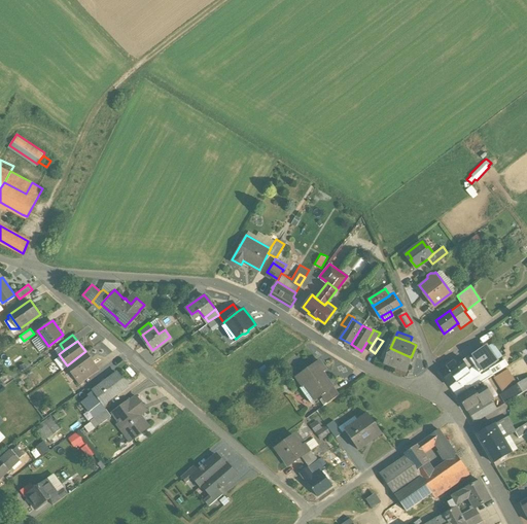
[(486,346),(475,354),(473,354),(469,357),(475,364),(480,372),(484,368),(496,359),(486,346)]
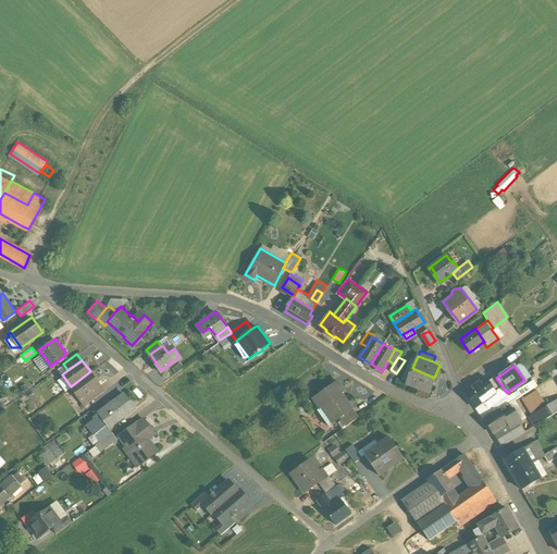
[(434,378),(412,368),(407,382),(429,390),(434,378)]
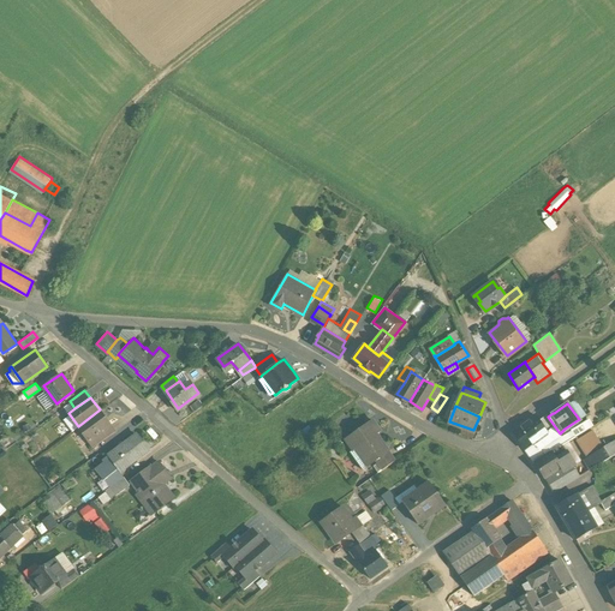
[(100,409),(78,426),(89,439),(95,436),(109,425),(111,424),(100,409)]
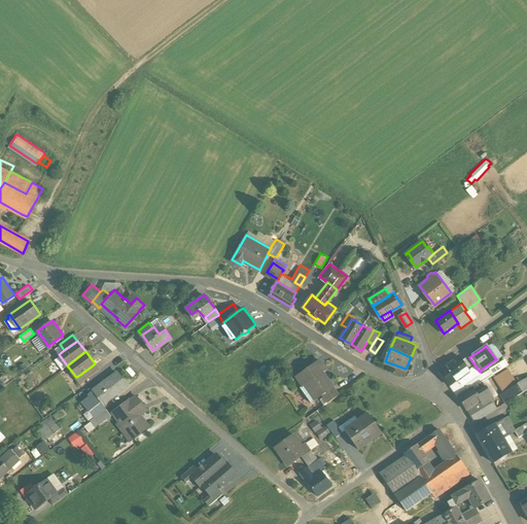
[(467,354),(462,358),(469,369),(475,364),(469,357),(467,354)]
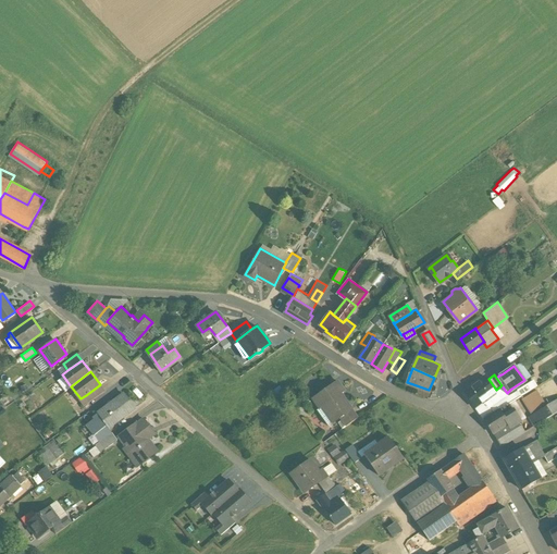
[(485,376),(465,391),(473,406),(496,390),(489,379),(485,376)]
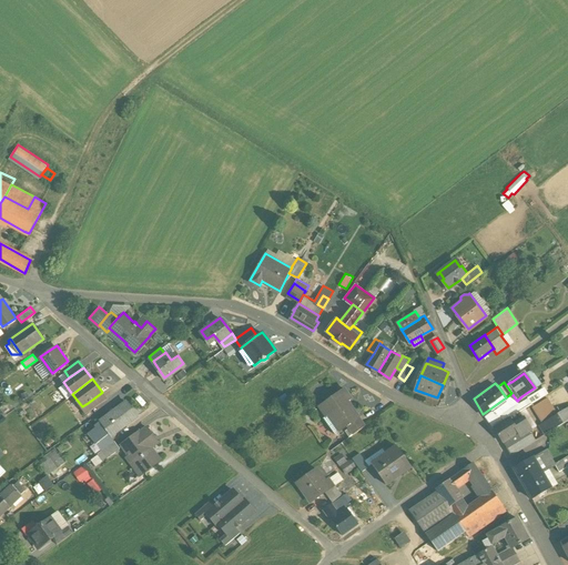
[(344,387),(320,405),(326,414),(330,412),(342,429),(347,424),(358,416),(359,416),(347,400),(352,396),(344,387)]
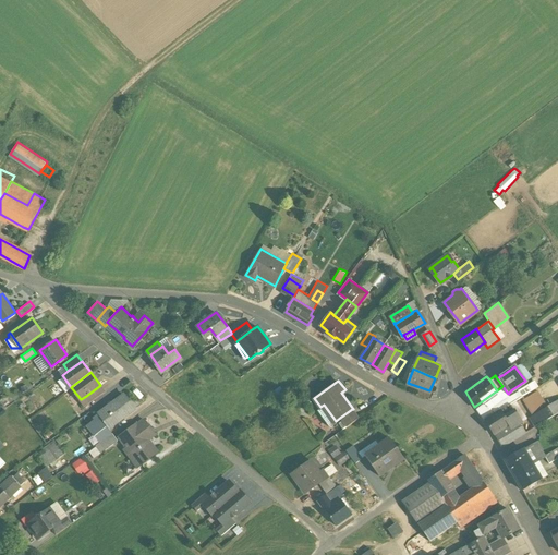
[(99,386),(86,396),(91,401),(104,391),(99,386)]
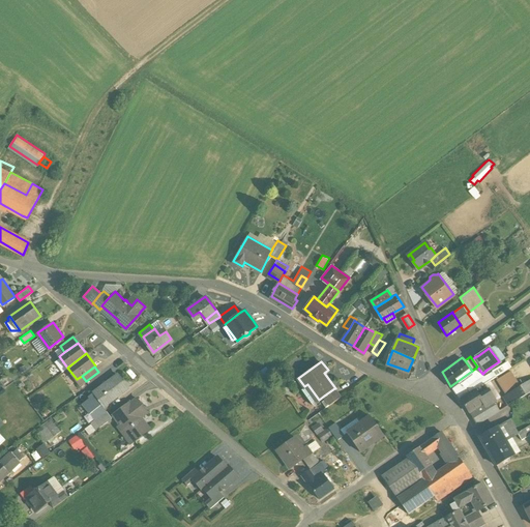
[(529,378),(520,385),(510,371),(496,379),(505,393),(502,396),(507,405),(508,404),(508,403),(516,399),(516,400),(529,390),(529,378)]
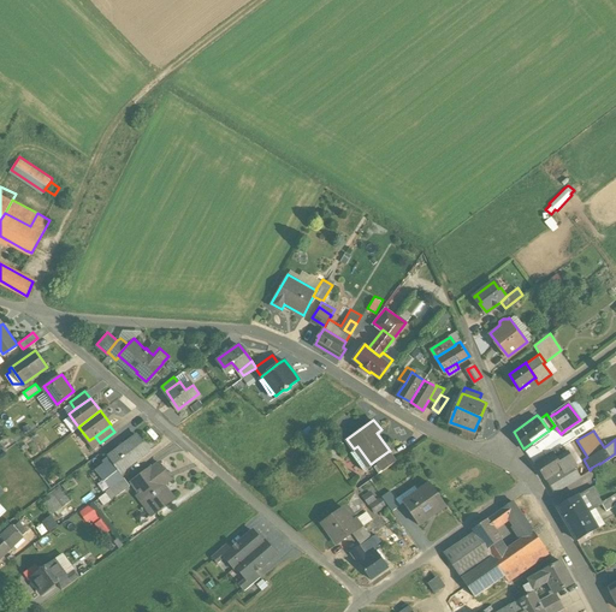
[(138,434),(110,456),(111,457),(119,469),(120,471),(150,449),(144,441),(143,441),(138,434)]
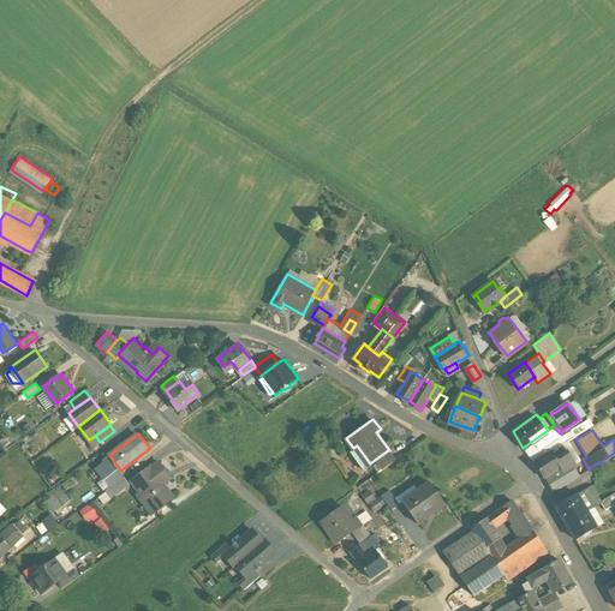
[(536,442),(525,450),(532,462),(533,461),(545,454),(536,442)]
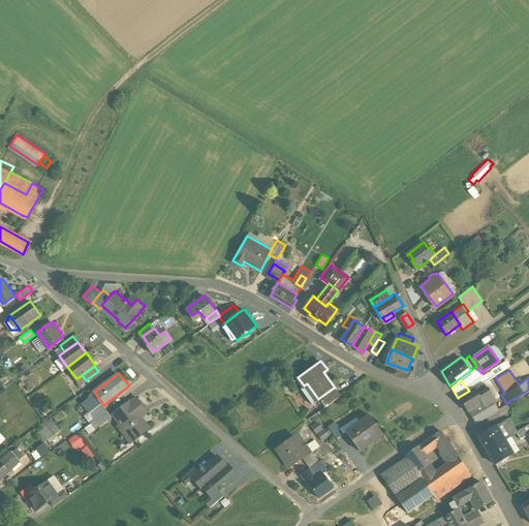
[(469,391),(459,397),(474,424),(498,409),(493,400),(494,399),(484,382),(469,391)]
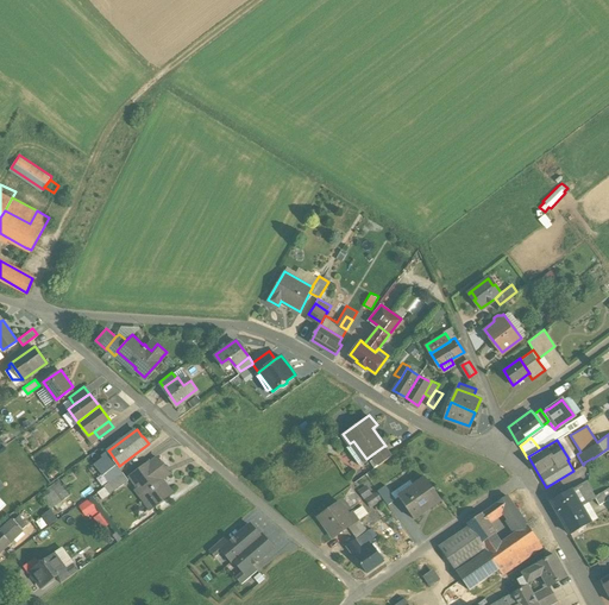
[(384,446),(372,454),(380,462),(390,454),(384,446)]
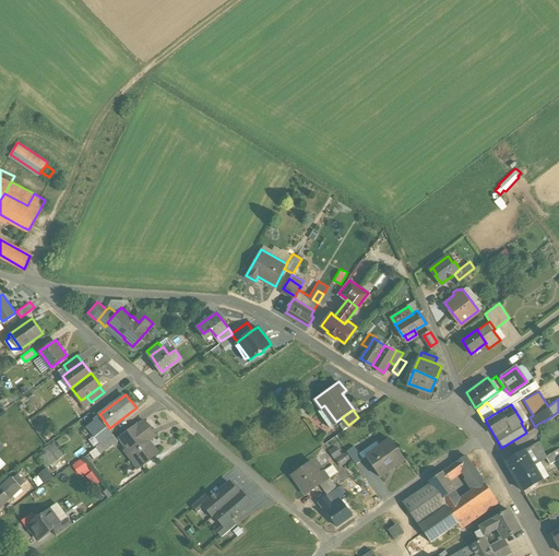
[(96,418),(87,425),(96,436),(108,426),(100,415),(96,418)]
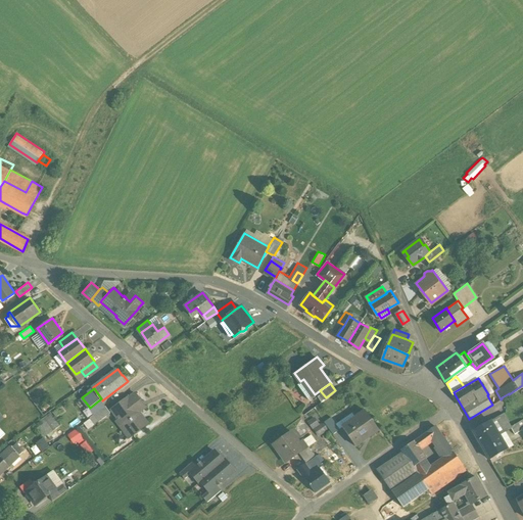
[(136,392),(129,396),(129,395),(111,409),(126,427),(128,426),(133,433),(148,422),(136,406),(143,402),(136,392)]
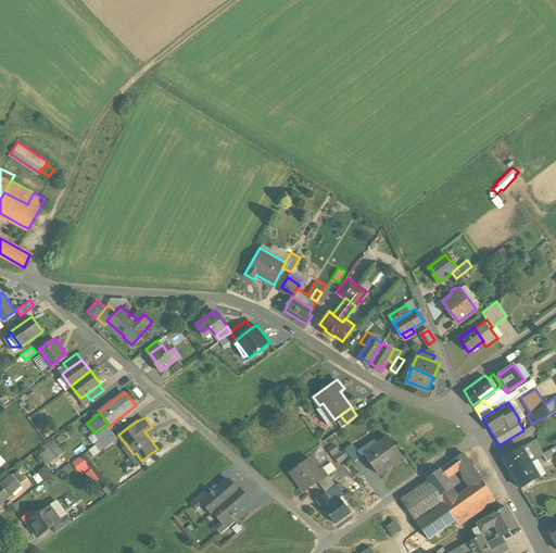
[(108,424),(96,434),(99,439),(112,430),(109,426),(108,424)]
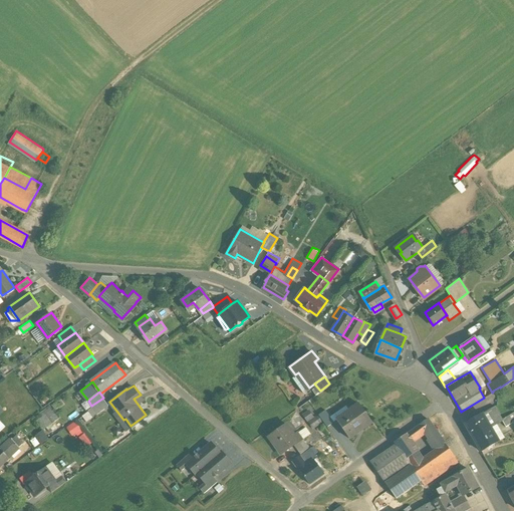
[(91,406),(88,409),(93,416),(108,405),(103,398),(91,406)]
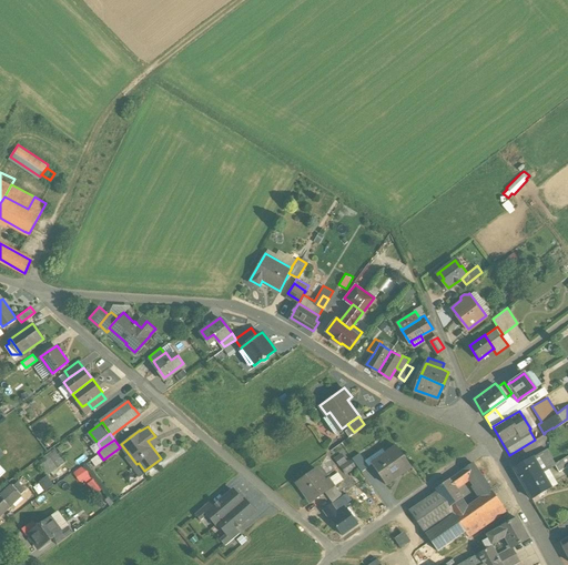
[(397,445),(372,463),(386,483),(396,476),(394,473),(409,462),(397,445)]
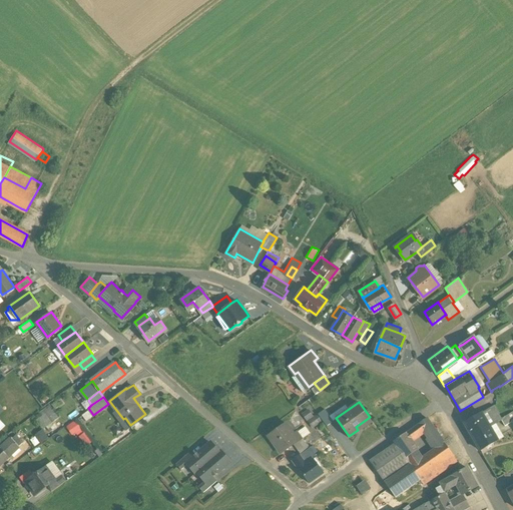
[(482,412),(489,424),(501,417),(494,405),(482,412)]
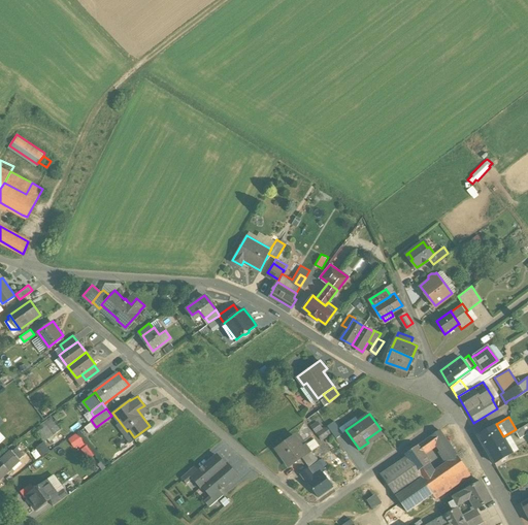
[(334,420),(328,425),(336,437),(343,432),(334,420)]
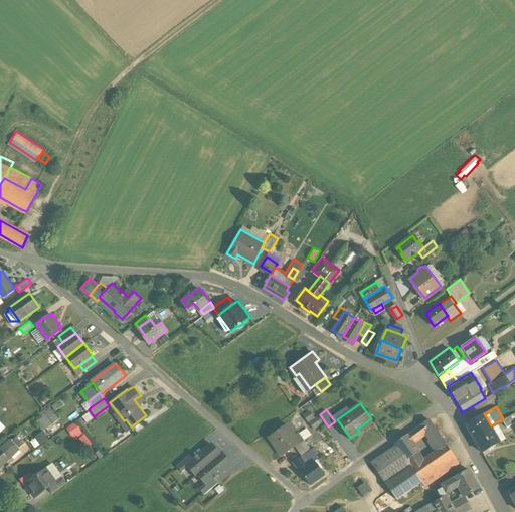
[(514,420),(514,419),(514,411),(504,418),(508,424),(514,420)]
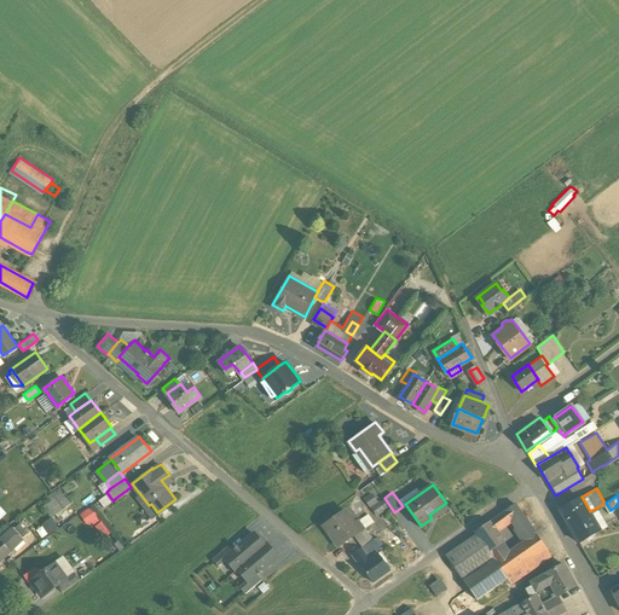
[(64,506),(57,495),(44,505),(51,516),(64,506)]
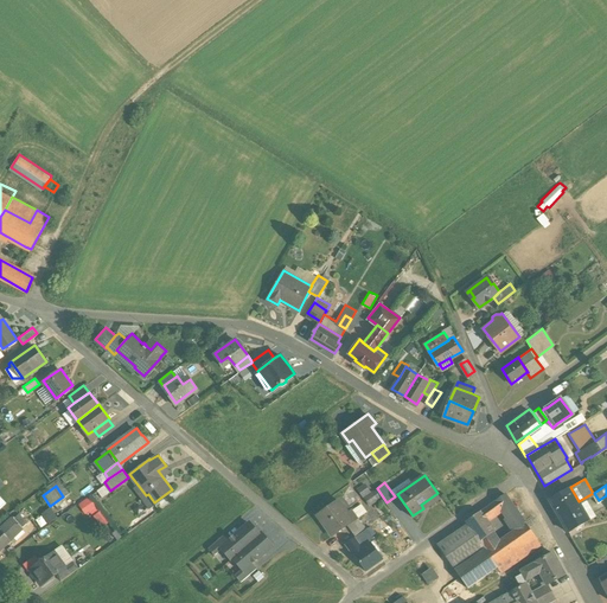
[(570,487),(549,499),(558,514),(579,501),(570,487)]
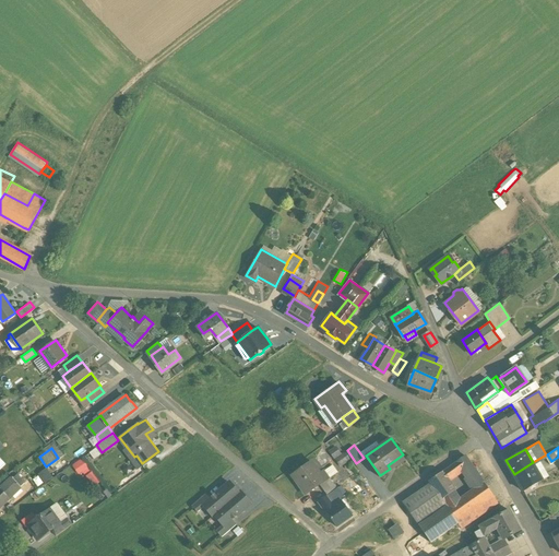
[(90,480),(95,476),(84,454),(72,461),(78,472),(84,469),(90,480)]
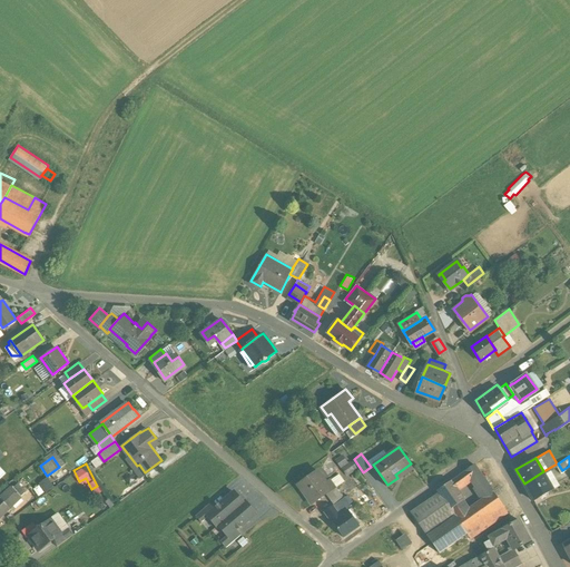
[(473,463),(465,469),(472,478),(477,485),(485,479),(473,463)]
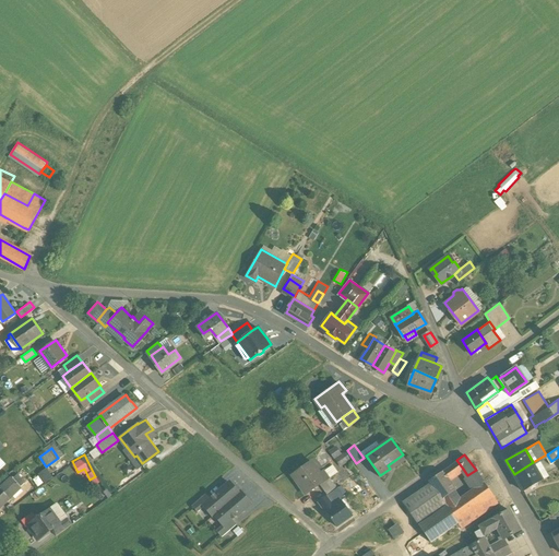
[(321,472),(312,460),(292,474),(298,483),(299,483),(307,493),(320,483),(328,477),(328,476),(323,471),(321,472)]
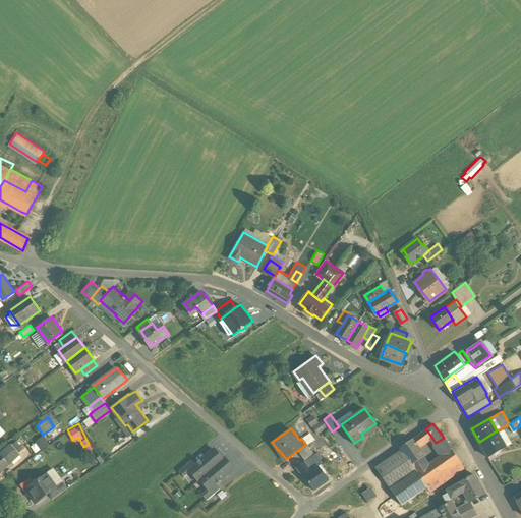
[(431,437),(425,428),(419,434),(424,441),(431,437)]
